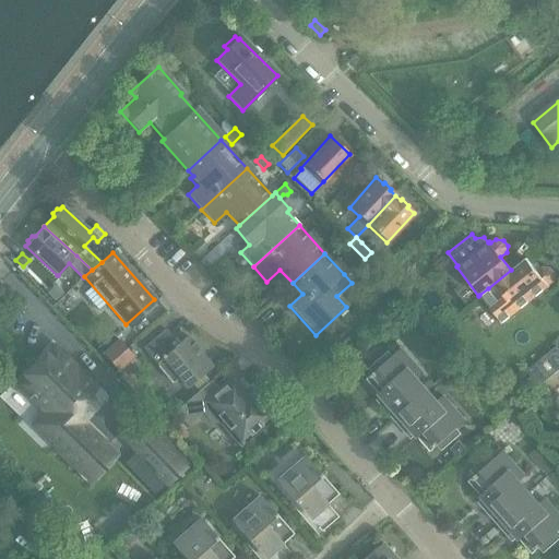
[(542,268),(536,272),(526,258),(511,270),(488,288),(479,295),(501,323),(548,287),(547,286),(552,282),(554,274),(549,269),(542,268)]
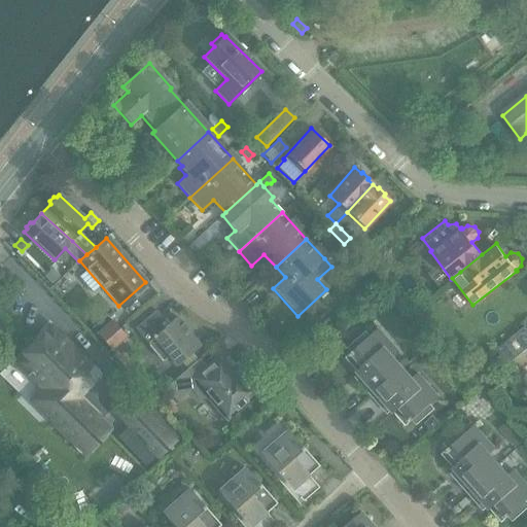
[(34,272),(40,265),(29,254),(23,259),(34,272)]
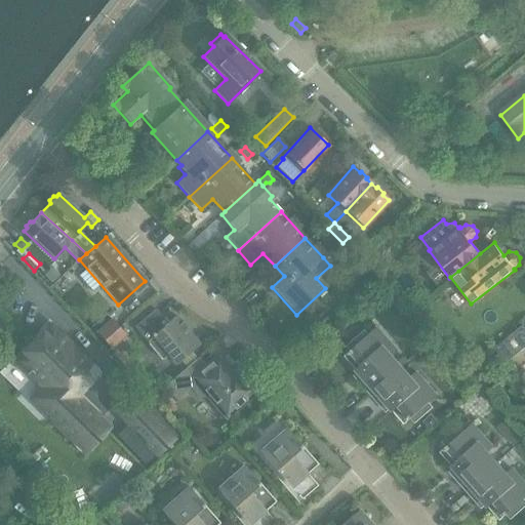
[(39,272),(50,283),(59,273),(49,263),(39,272)]
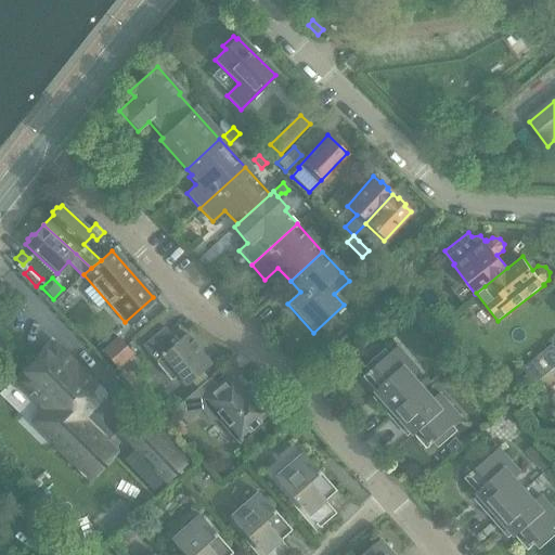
[(185,335),(177,343),(164,327),(142,346),(171,381),(178,375),(186,386),(211,364),(185,335)]
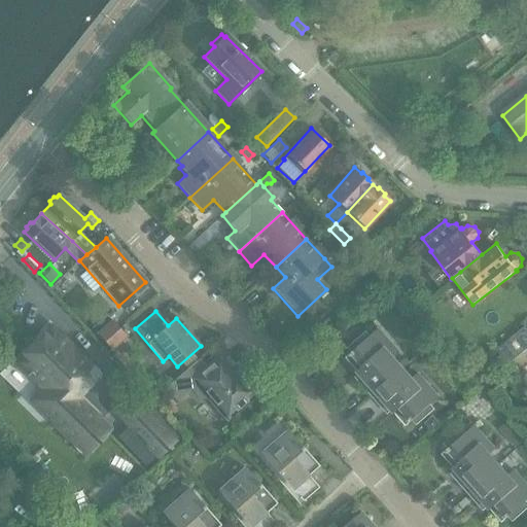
[(110,318),(118,327),(126,321),(118,312),(110,318)]
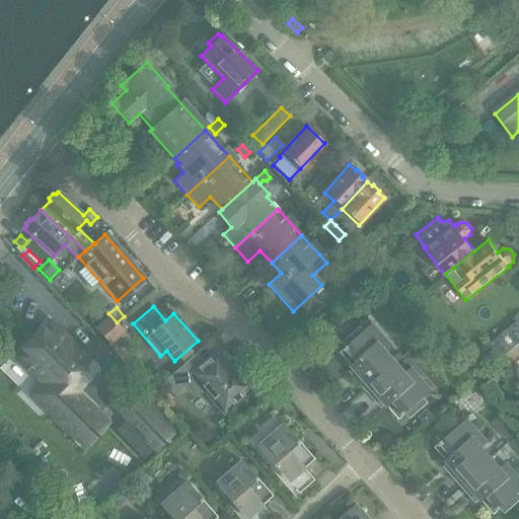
[(108,345),(123,331),(109,317),(95,329),(108,345)]
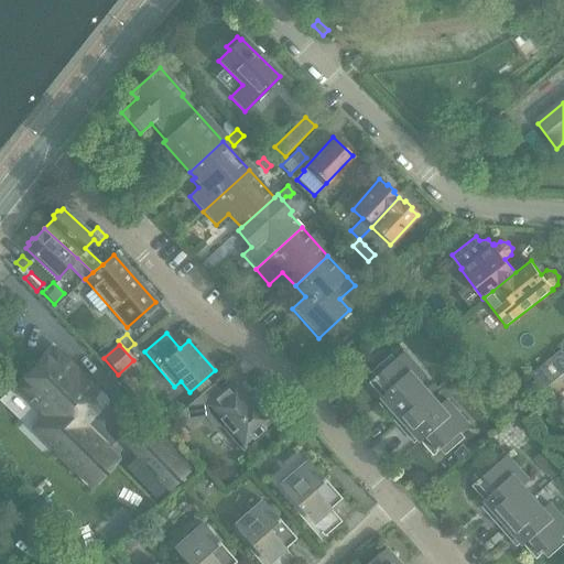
[(563,348),(532,375),(537,380),(532,382),(539,391),(542,388),(543,389),(563,371),(563,348)]
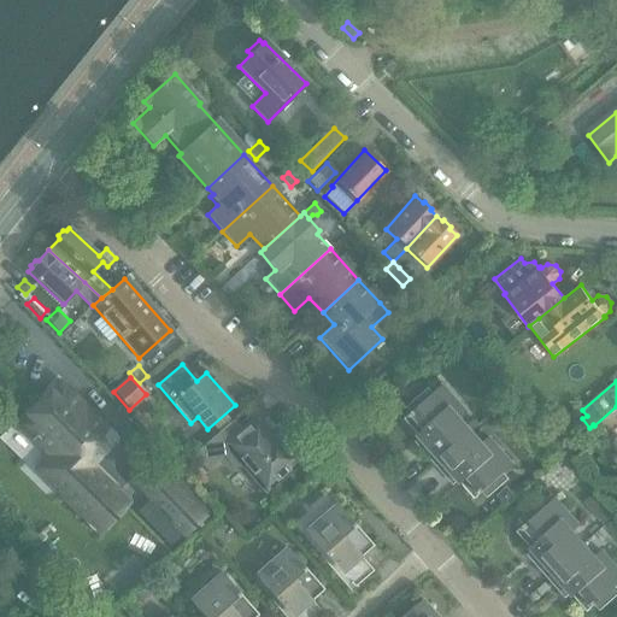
[(78,456),(105,428),(62,385),(21,425),(51,456),(37,469),(89,519),(116,493),(78,456)]
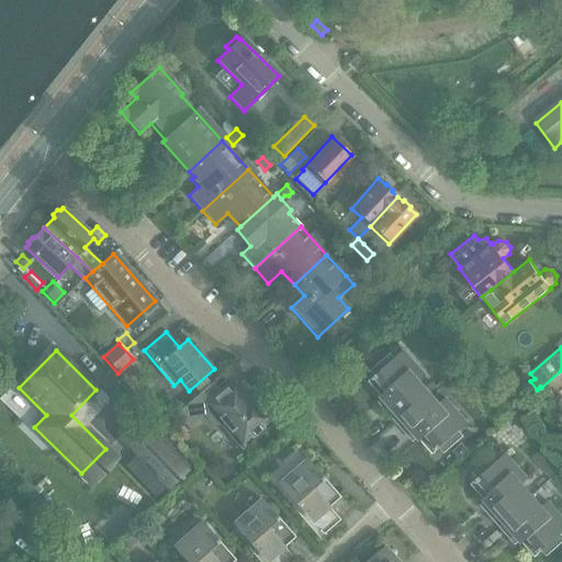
[(419,382),(425,377),(403,351),(394,359),(390,353),(371,371),(375,375),(369,382),(388,404),(383,408),(395,423),(429,393),(419,382)]
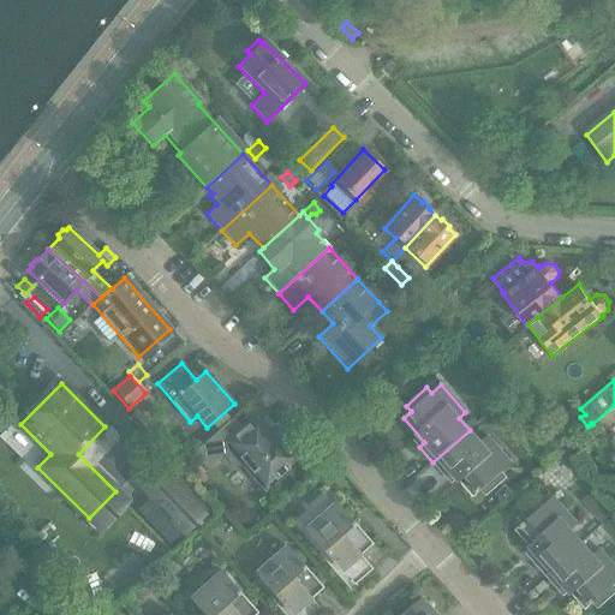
[(260,422),(256,422),(255,419),(240,433),(231,422),(193,453),(207,467),(222,453),(233,465),(239,465),(243,461),(264,488),(298,459),(280,439),(275,443),(264,431),(264,428),(260,422)]
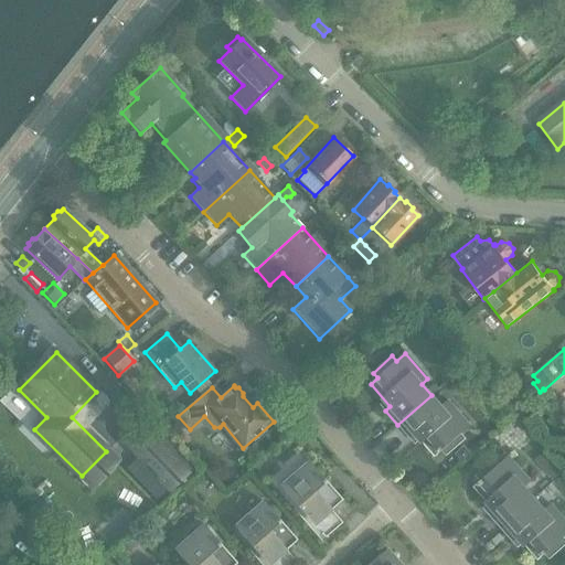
[(447,401),(441,406),(432,395),(397,425),(411,439),(416,435),(435,457),(441,451),(446,456),(466,439),(461,434),(470,426),(447,401)]
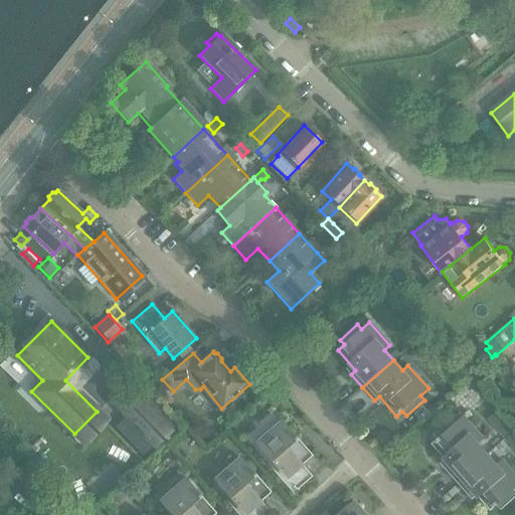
[(152,445),(167,431),(127,386),(112,399),(152,445)]
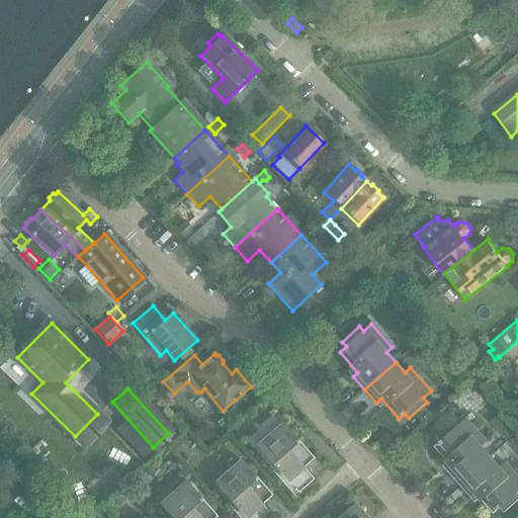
[(425,410),(417,418),(424,426),(433,419),(425,410)]
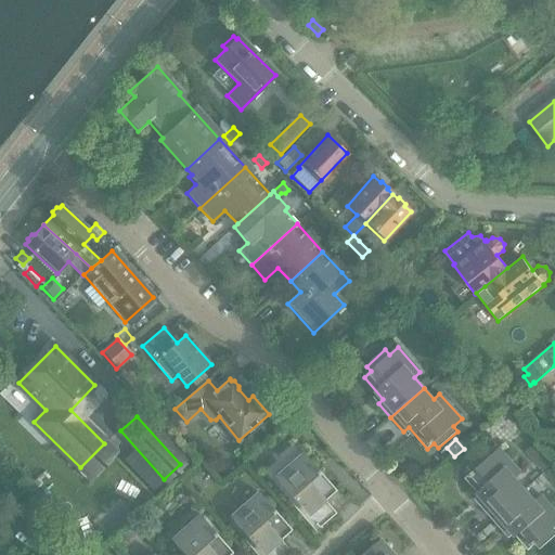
[(515,479),(521,474),(499,449),(490,456),(486,451),(479,456),(467,467),(472,473),(465,479),(483,500),(479,504),(491,518),(525,490),(515,479)]
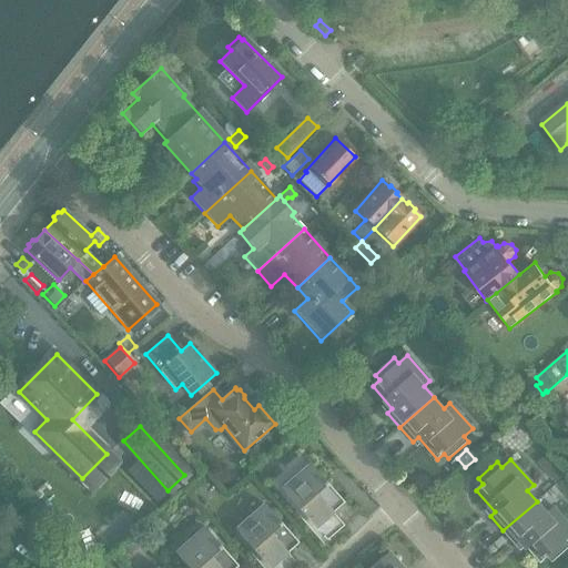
[(332,513),(344,503),(310,464),(281,489),(297,508),(294,513),(323,545),(344,526),(332,513)]
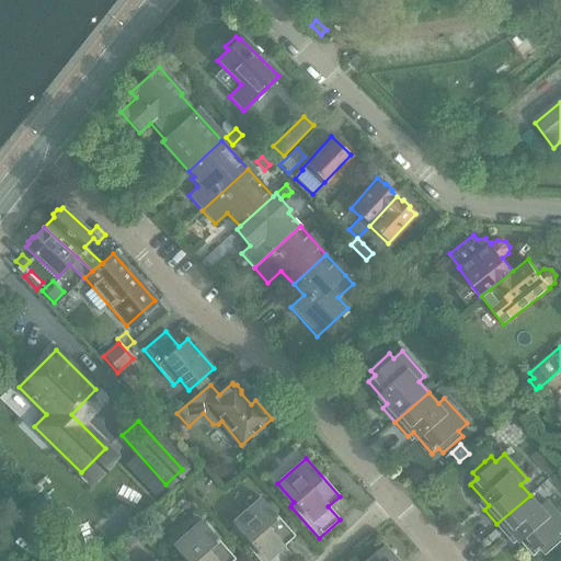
[(549,461),(540,469),(549,479),(558,471),(549,461)]
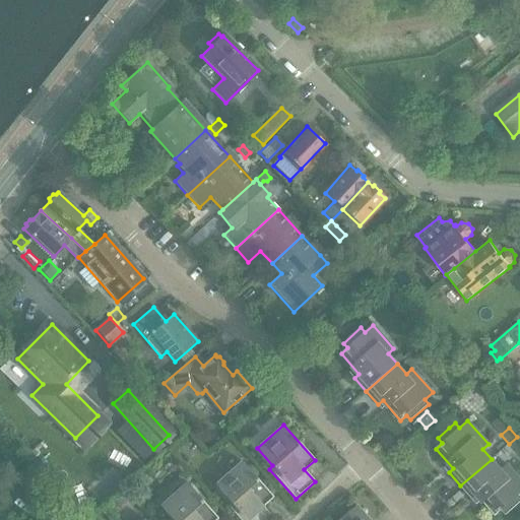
[(519,440),(518,439),(510,446),(518,455),(519,453),(519,440)]
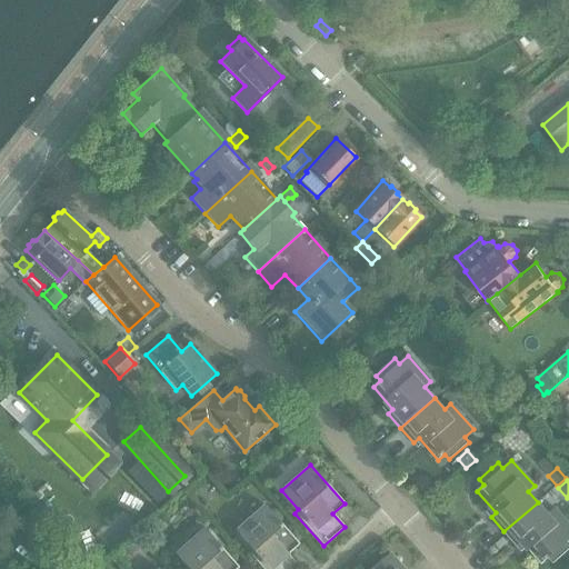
[(568,525),(553,508),(548,513),(538,502),(503,531),(517,547),(522,542),(541,565),(548,558),(553,563),(568,549),(568,542),(568,541),(568,540),(568,525)]
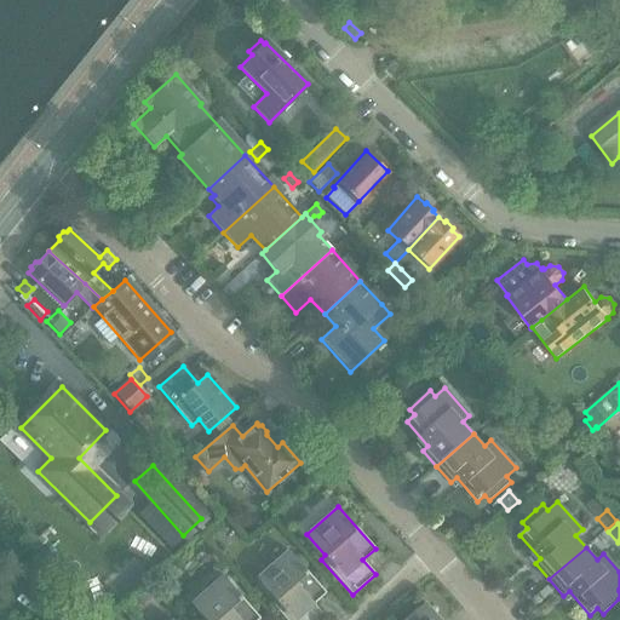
[(313,603),(325,592),(288,550),(256,578),(275,600),(270,603),(285,619),(323,619),(326,619),(313,603)]
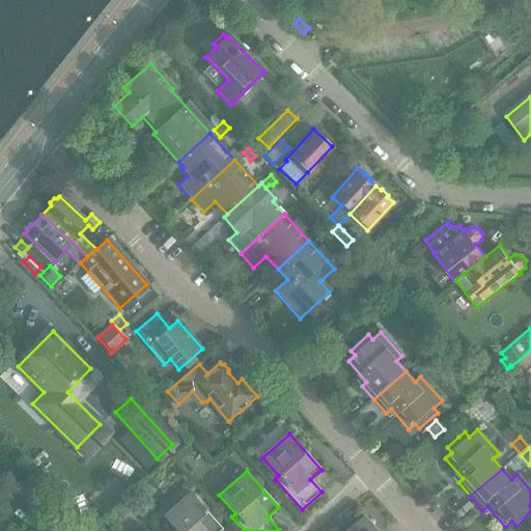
[(220,530),(222,529),(190,493),(163,516),(175,530),(220,530)]
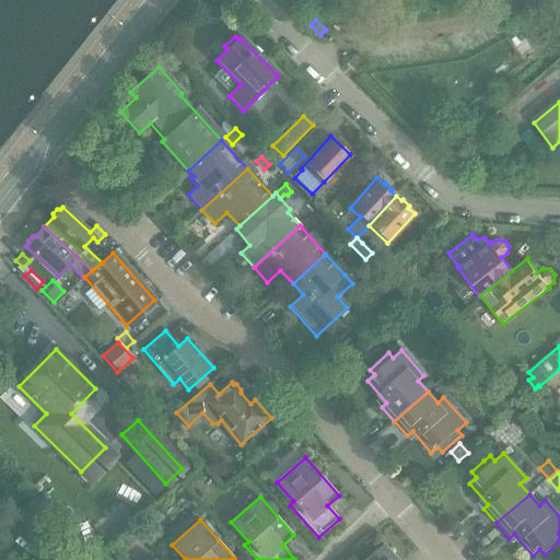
[(128,534),(123,539),(129,546),(135,540),(128,534)]
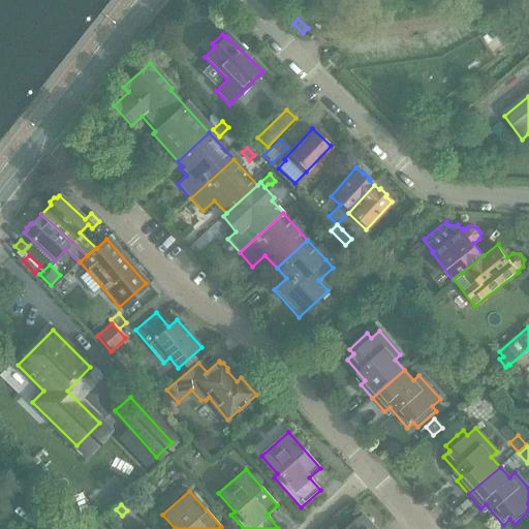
[(373,528),(361,515),(344,528),(373,528)]
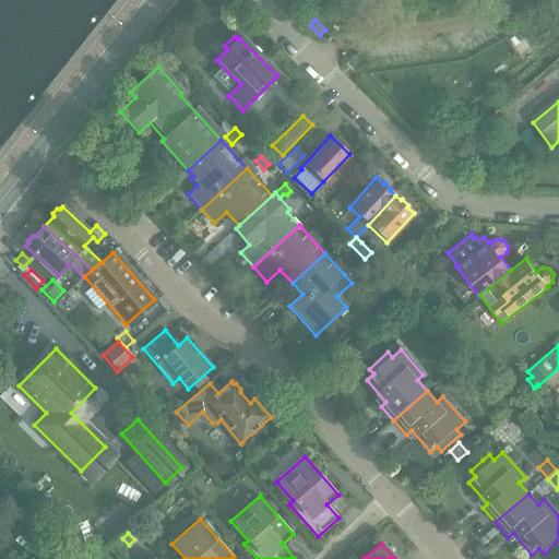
[(106,548),(97,557),(98,558),(110,558),(114,557),(106,548)]
